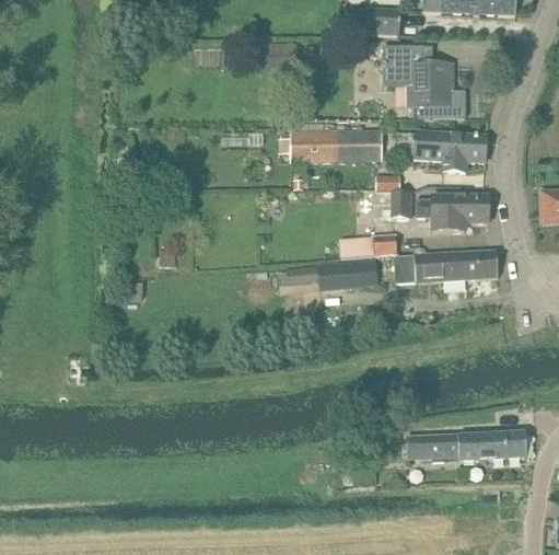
[(423,0),(422,9),(482,11),(482,0),(423,0)]
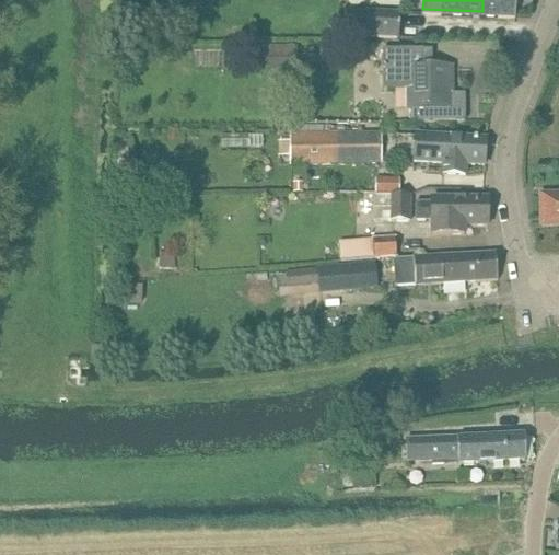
[(482,0),(482,11),(516,13),(516,0),(482,0)]
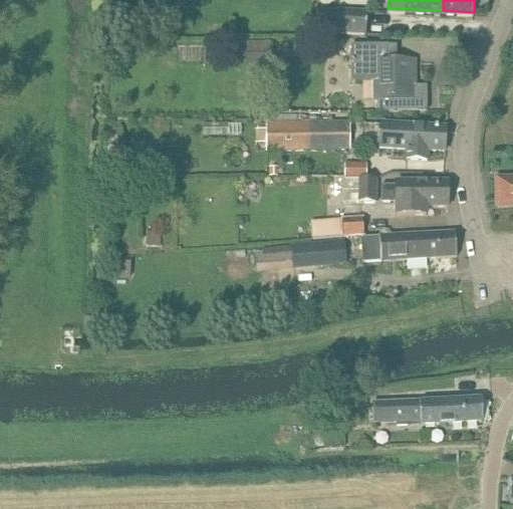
[(367,7),(335,6),(317,5),(316,28),(366,30),(367,7)]
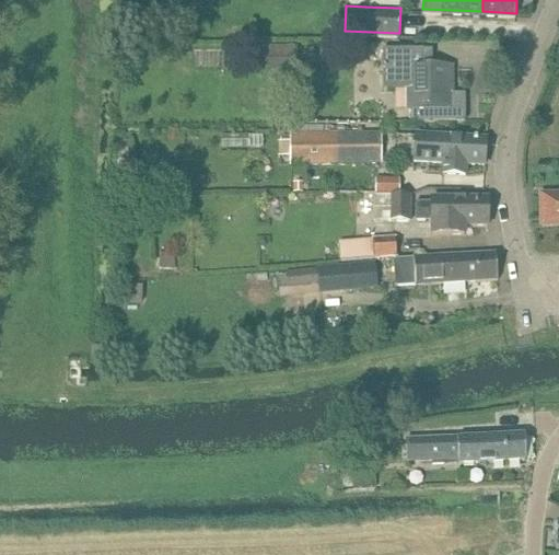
[(339,38),(322,38),(322,50),(339,50),(339,38)]
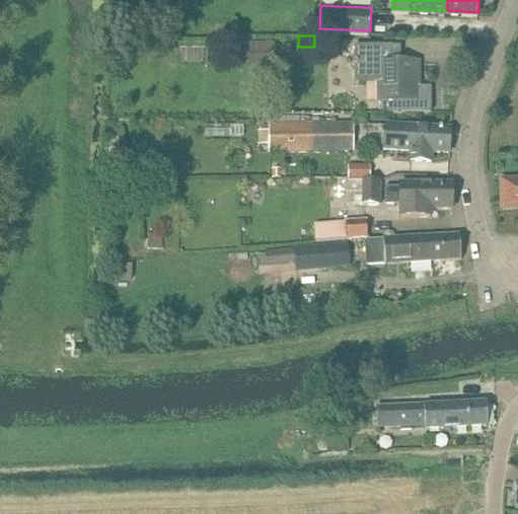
[(392,42),(372,42),(355,42),(355,78),(379,78),(379,96),(381,96),(381,108),(432,107),(432,85),(423,85),(423,82),(419,82),(419,58),(382,58),(382,43),(392,43),(392,42)]
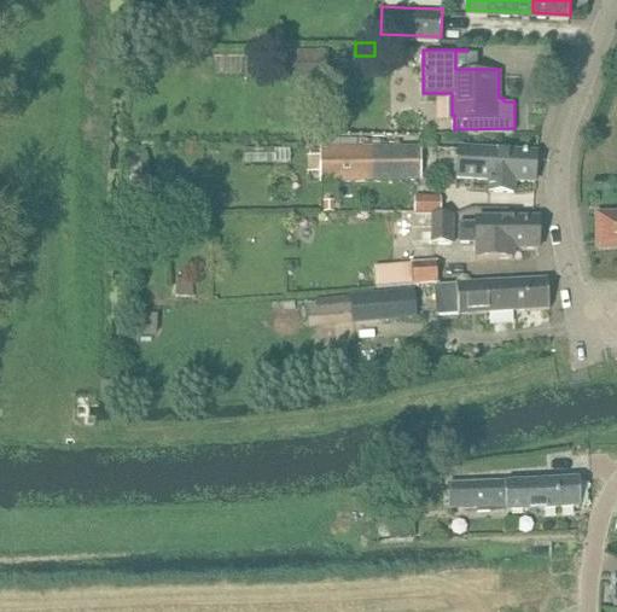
[(322,174),(420,174),(419,143),(322,143),(322,174)]
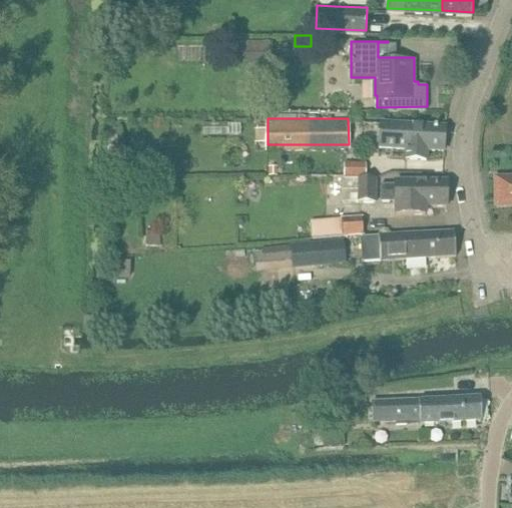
[(380,143),(424,146),(444,147),(445,123),(382,119),(380,143)]
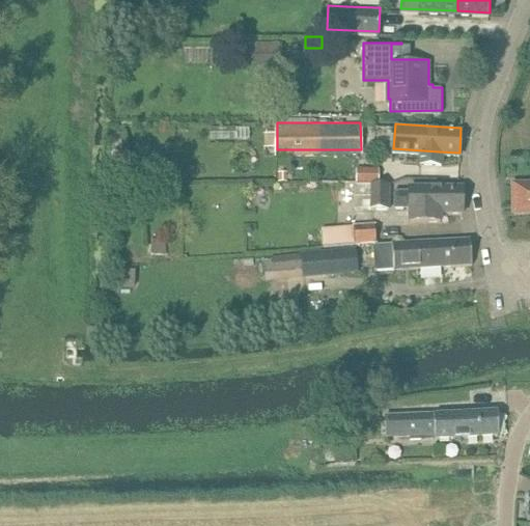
[(379,180),(379,165),(357,165),(356,178),(379,180)]
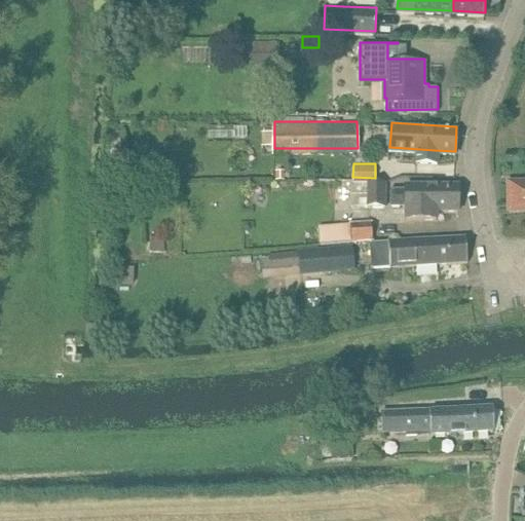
[(524,179),(509,179),(510,207),(524,206),(524,179)]
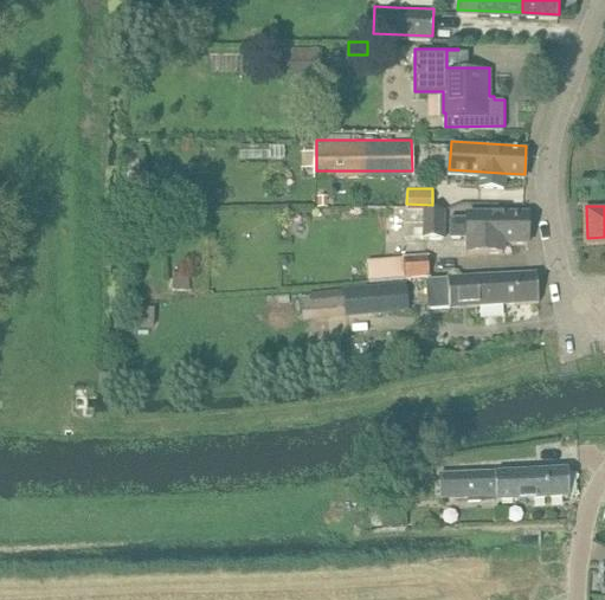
[(444,233),(444,207),(424,207),(423,233),(444,233)]
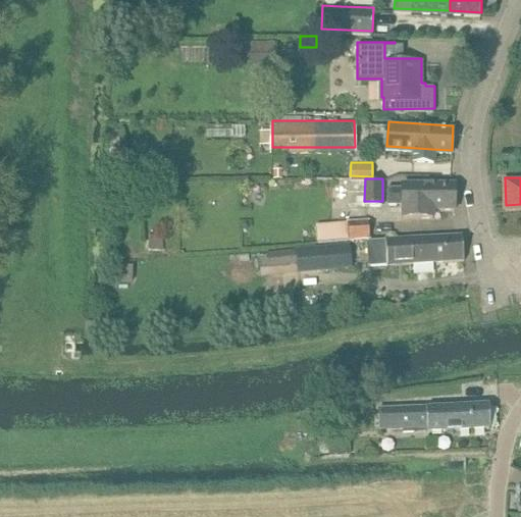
[(455,181),(454,181),(403,181),(403,185),(387,185),(387,201),(403,201),(403,214),(413,214),(433,214),(433,207),(455,206),(455,181)]
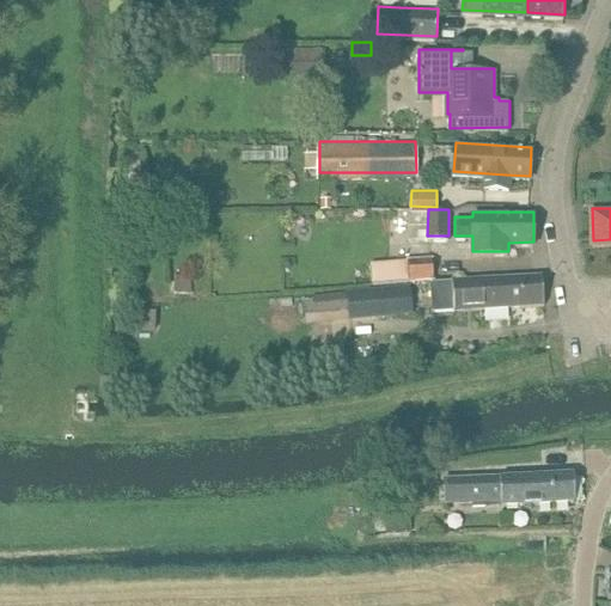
[(409,275),(433,274),(432,255),(408,256),(409,275)]
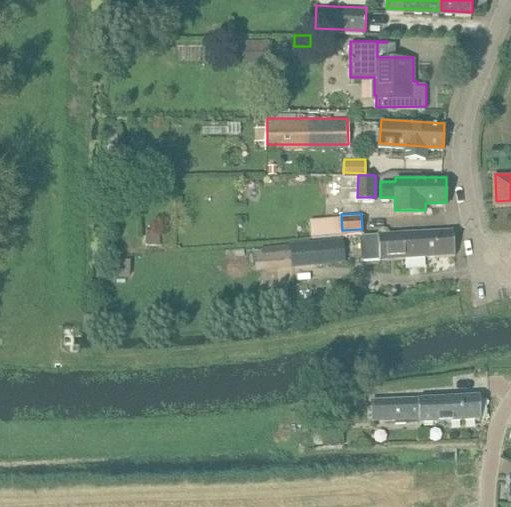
[(378,231),(362,232),(364,258),(395,256),(405,255),(436,254),(456,252),(454,227),(450,227),(434,228),(404,230),(382,231),(378,231)]
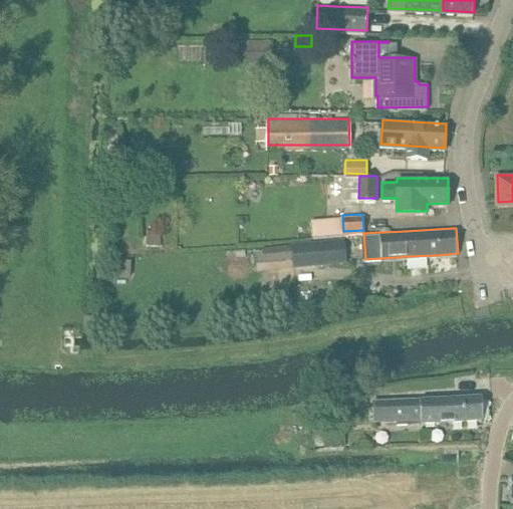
[(305,271),(345,269),(344,253),(322,255),(321,241),(272,244),(273,262),(294,261),(294,259),(305,258),(305,271)]
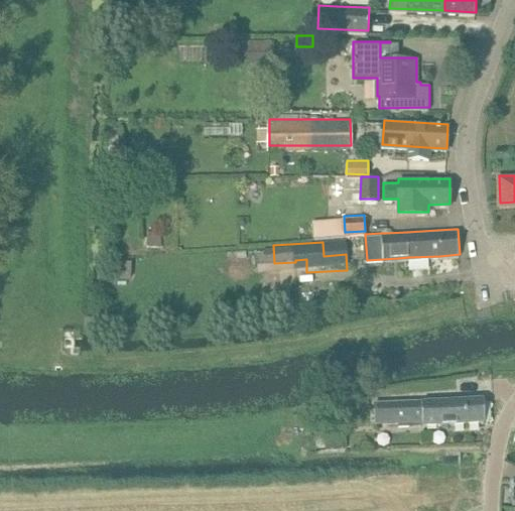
[(420,424),(464,421),(484,420),(484,396),(464,396),(382,403),(382,405),(373,405),(373,421),(421,419),(420,424)]
